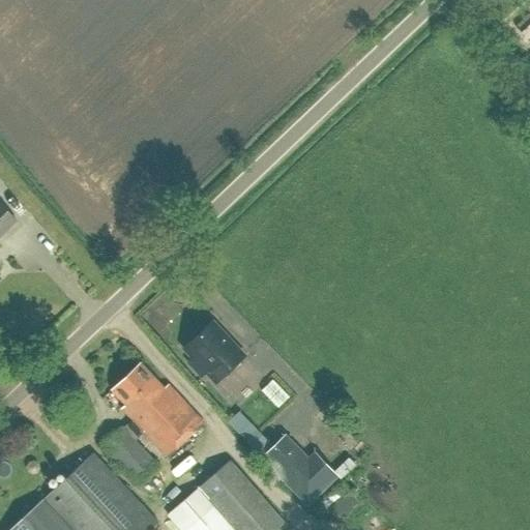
[(0,237),(19,221),(0,201),(0,237)]
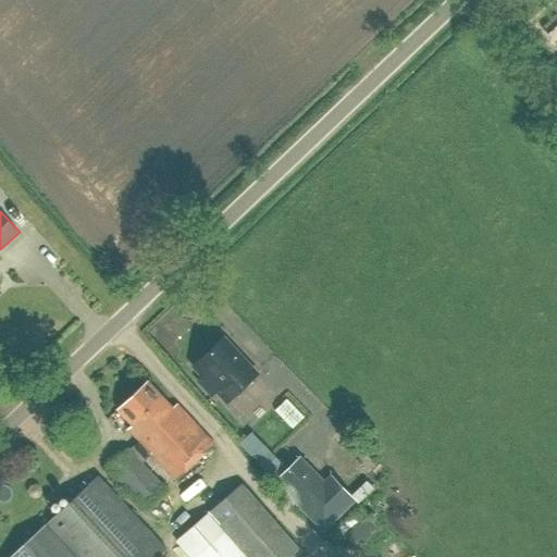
[(198,379),(213,395),(214,393),(212,391),(215,387),(227,400),(256,374),(222,338),(194,364),(203,374),(198,379)]
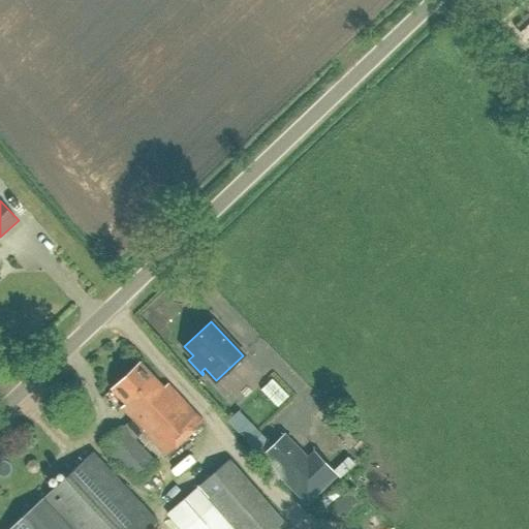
[(124,403),(120,407),(129,418),(103,442),(139,481),(159,463),(137,439),(145,432),(166,456),(205,421),(168,381),(163,385),(141,361),(111,389),(124,403)]
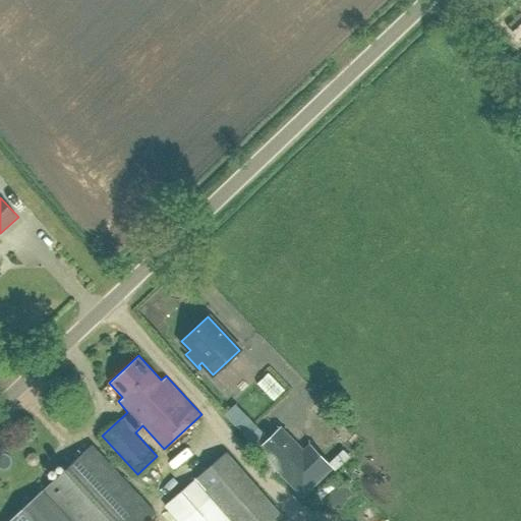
[(302,497),(332,468),(309,445),(303,451),(281,427),(257,450),(302,497)]
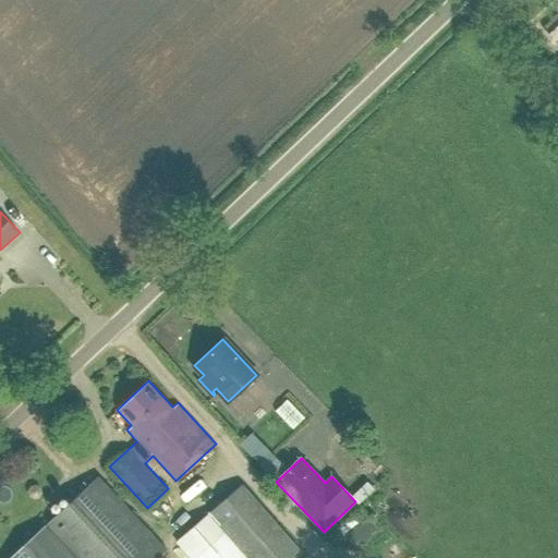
[(158,557),(169,548),(100,475),(9,557),(158,557)]
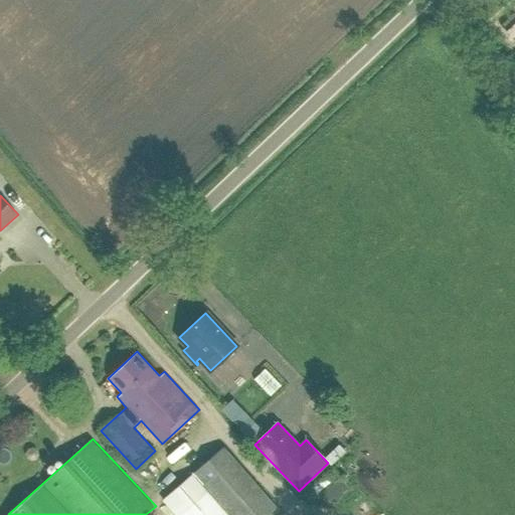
[(269,514),(279,507),(224,445),(162,499),(176,514),(186,514),(210,493),(228,514),(269,514)]
